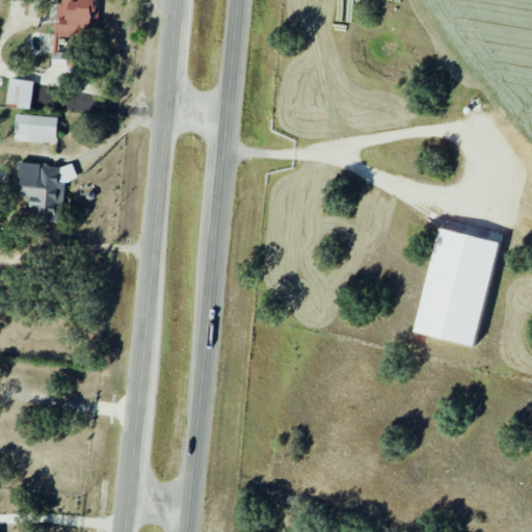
[(58,36),(86,37),(87,28),(99,28),(99,0),(62,0),(62,4),(59,4),(58,36)]
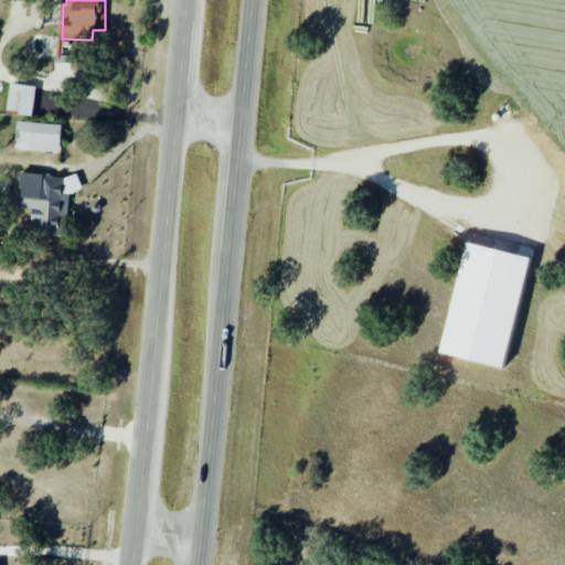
[(56,72),(73,71),(72,55),(56,56),(56,72)]
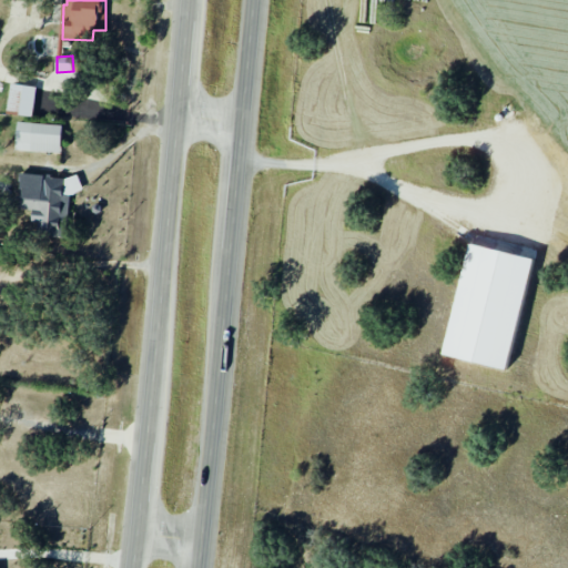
[(33,115),(36,87),(11,84),(8,113),(33,115)]
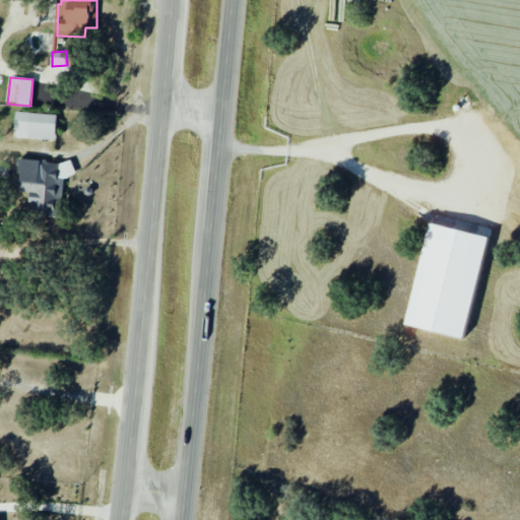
[(15,138),(56,139),(57,114),(16,113),(15,138)]
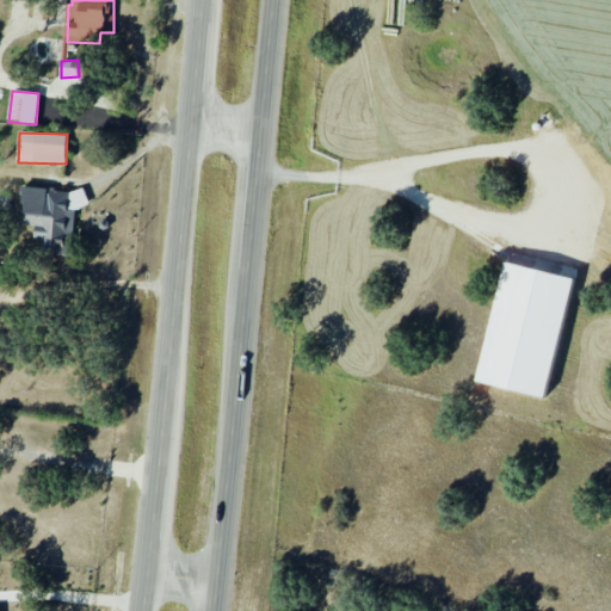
[(74,207),(86,208),(87,192),(24,189),(22,227),(34,227),(32,239),(41,239),(41,253),(72,254),(74,207)]
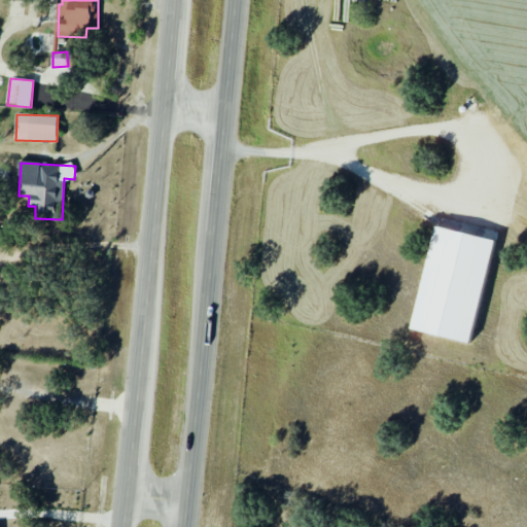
[(412,330),(470,344),(493,240),(434,226),(412,330)]
